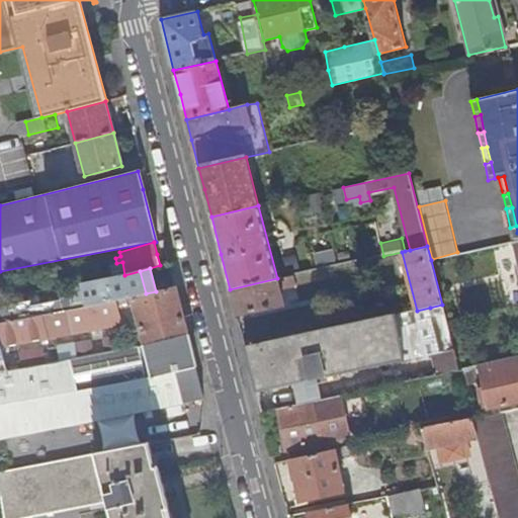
[(140,271),(124,275),(86,281),(90,305),(121,298),(126,297),(133,296),(146,293),(140,271)]
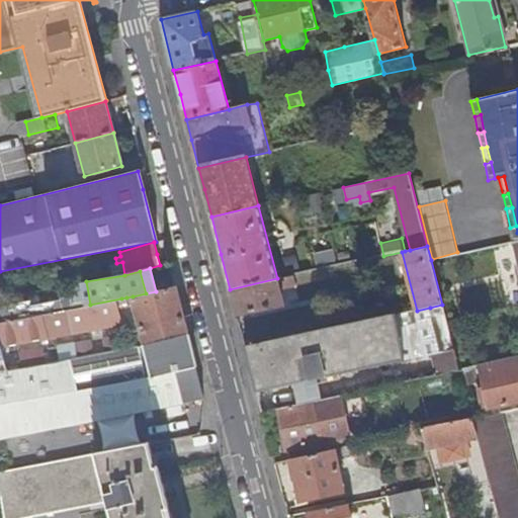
[(230,289),(237,317),(283,306),(280,289),(296,285),(294,276),(277,279),(277,278),(230,289)]
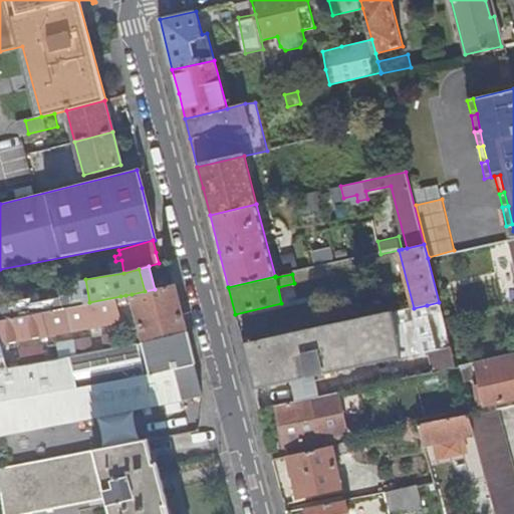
[(181,313),(174,285),(155,289),(145,291),(132,294),(144,342),(187,333),(181,313)]
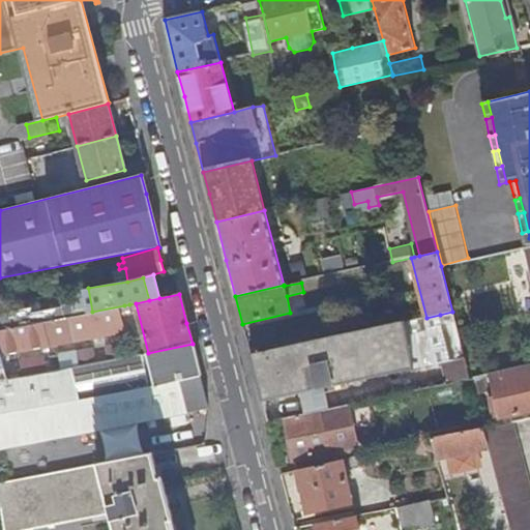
[(126,314),(124,305),(92,312),(6,329),(0,330),(0,382),(8,380),(2,355),(124,330),(121,315),(126,314)]
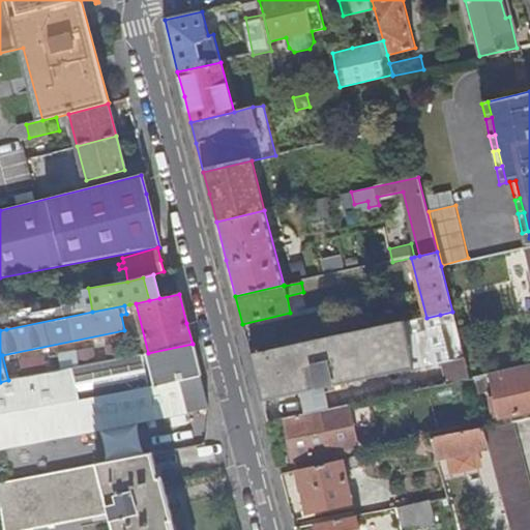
[(470,379),(458,328),(452,312),(440,315),(444,329),(442,329),(450,360),(443,362),(448,383),(470,379)]
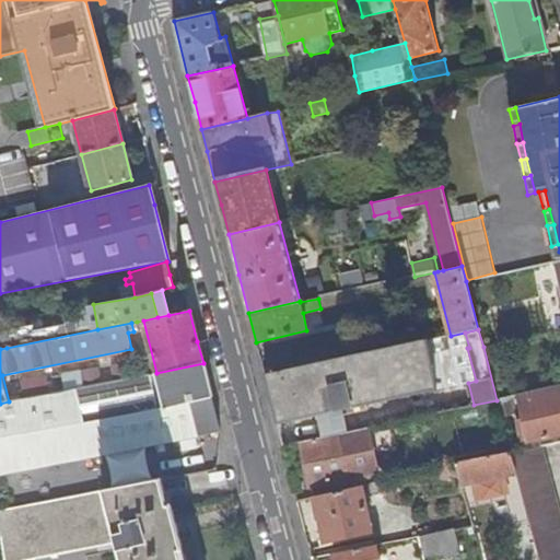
[(270,398),(278,426),(457,385),(447,337),(427,340),(427,339),(265,375),(270,398)]
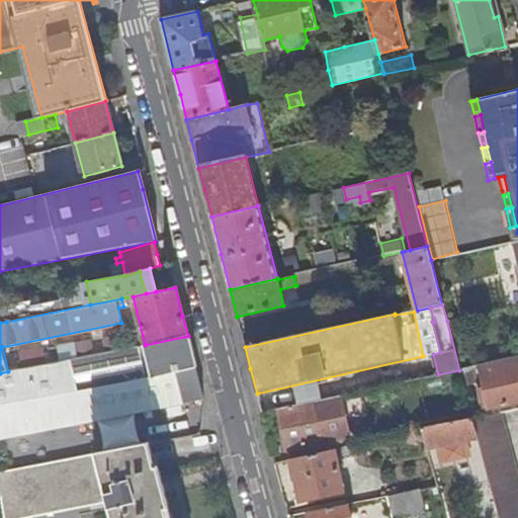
[(193,355),(188,336),(145,345),(121,349),(107,352),(93,355),(78,358),(76,345),(75,343),(58,346),(61,361),(47,364),(42,347),(20,351),(23,368),(8,371),(0,373),(0,439),(204,400),(200,385),(193,355)]
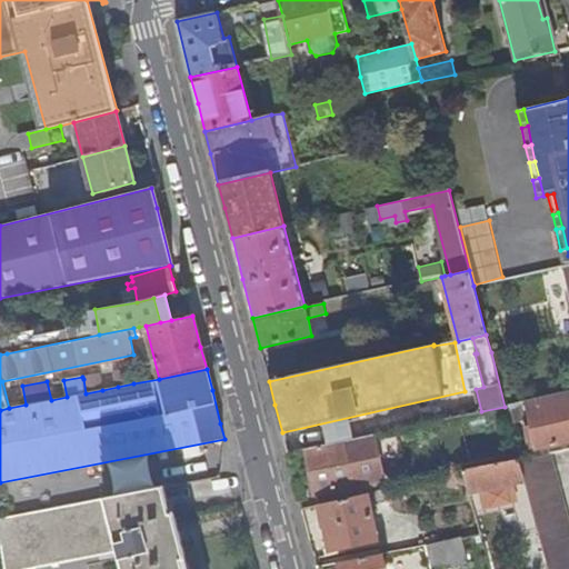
[(115,373),(118,387),(133,383),(130,370),(115,373)]
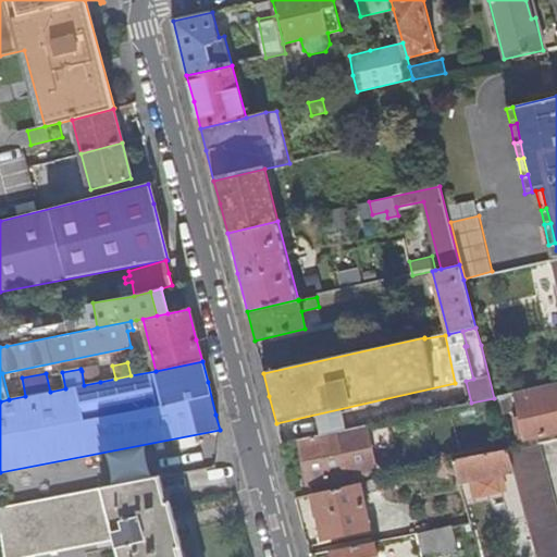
[(98,368),(82,371),(84,385),(100,382),(98,368)]
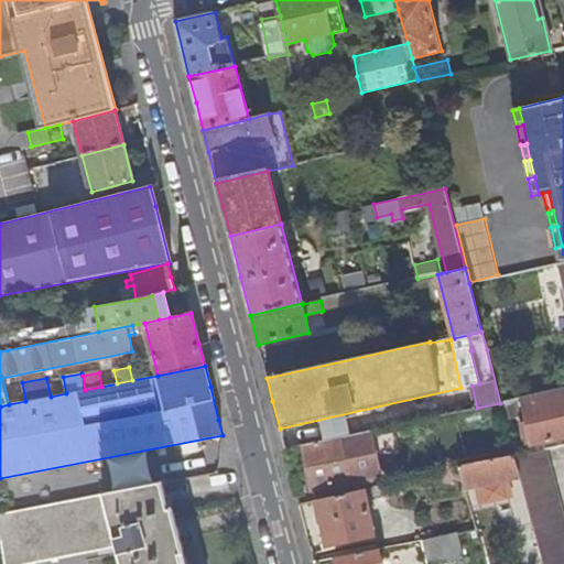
[(563,435),(563,388),(521,399),(525,420),(521,421),(522,429),(528,427),(531,443),(563,435)]
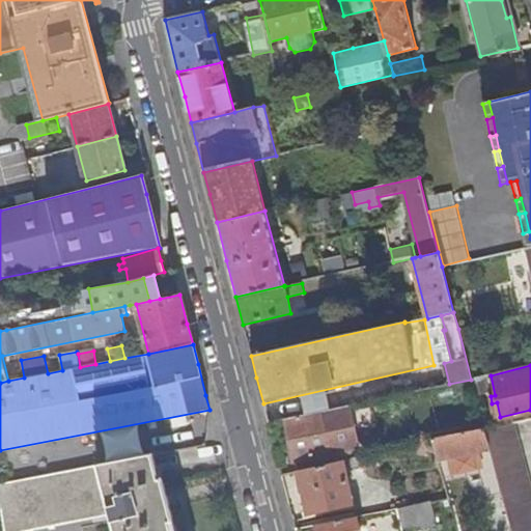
[(350,407),(283,421),(292,463),(358,449),(350,407)]
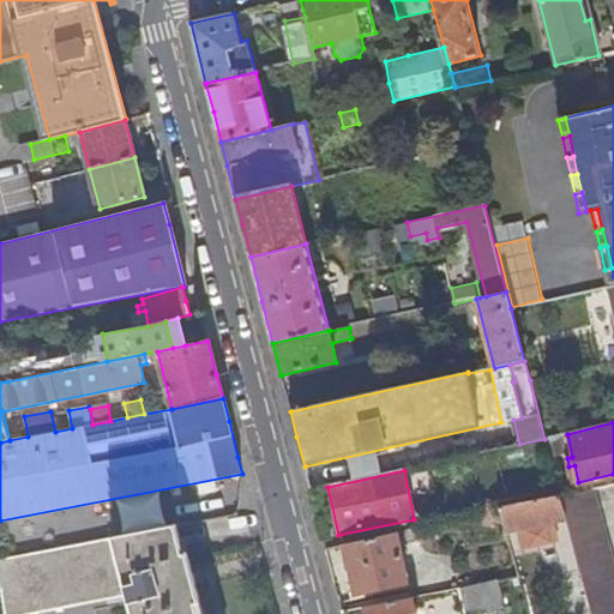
[(578,570),(590,613),(613,613),(613,582),(613,581),(613,566),(593,489),(560,497),(578,570)]
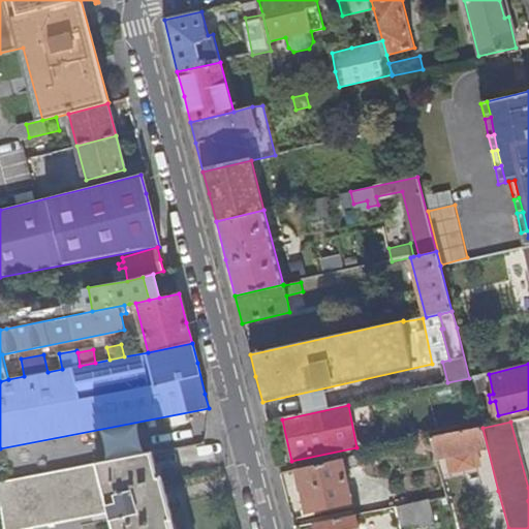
[(483,428),(483,427),(431,439),(433,450),(440,474),(447,472),(444,457),(475,450),(477,449),(488,493),(498,491),(483,428)]
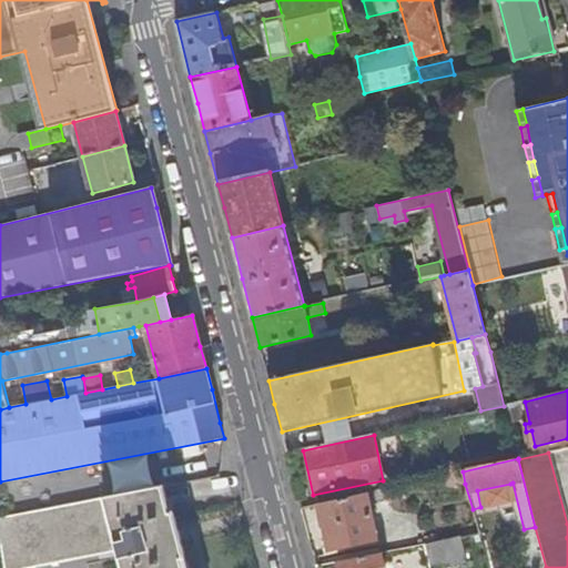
[(463,472),(443,476),(445,488),(465,484),(463,472)]
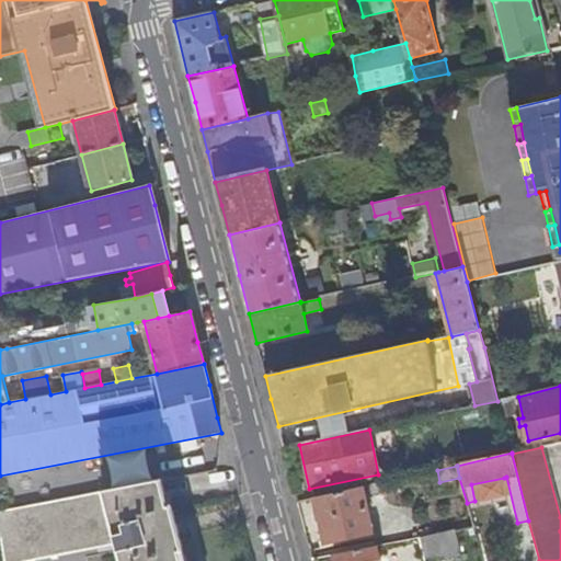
[(508,493),(504,478),(471,484),(474,501),(508,493)]
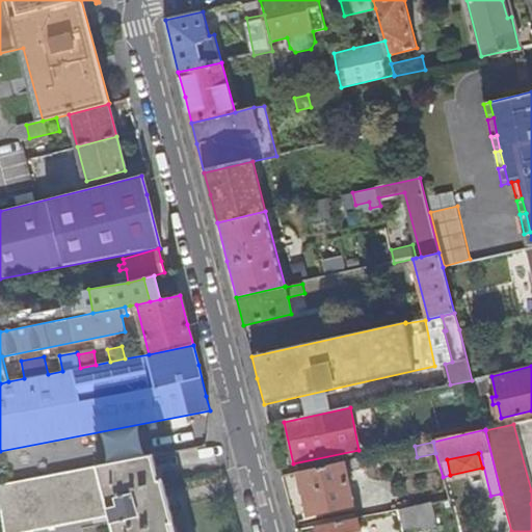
[(160,481),(155,455),(0,484),(0,493),(2,509),(5,531),(34,531),(34,530),(112,515),(115,531),(173,531),(171,524),(174,524),(163,480),(160,481)]
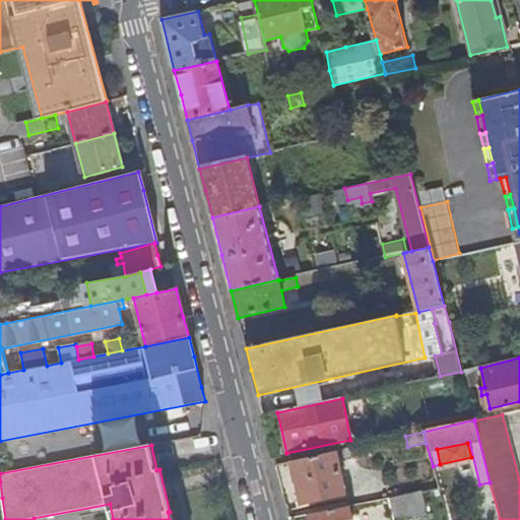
[(349,448),(290,462),(295,482),(297,481),(301,504),(345,494),(336,458),(350,455),(349,448)]
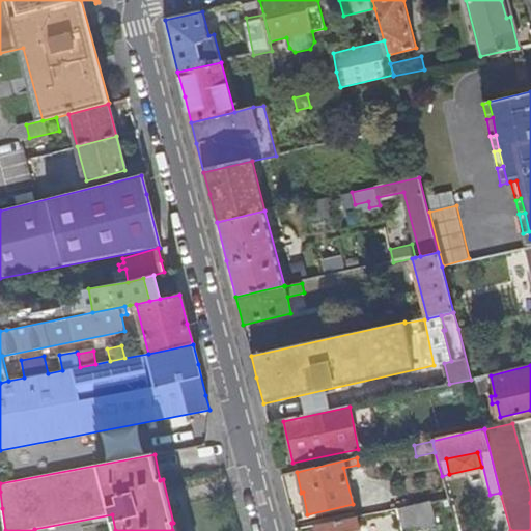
[(428,502),(397,508),(402,530),(412,530),(434,526),(428,502)]
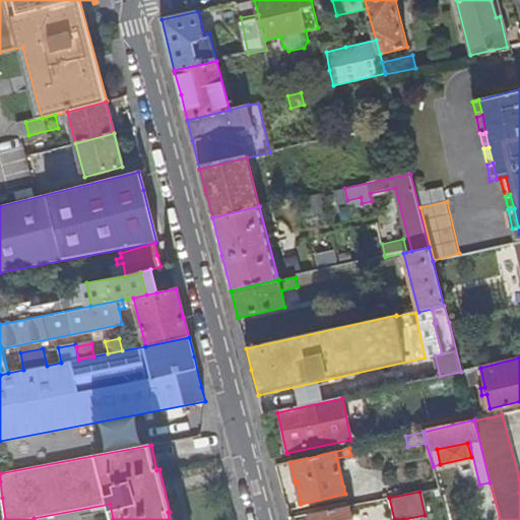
[(350,519),(348,507),(309,515),(310,519),(350,519)]
